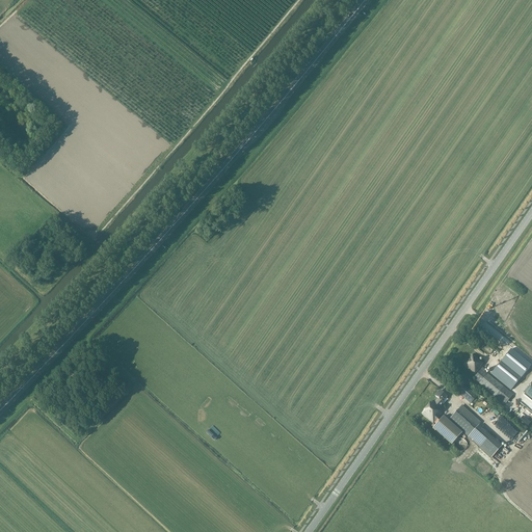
[(481,366),(483,364),(472,354),(462,365),(475,375),(481,367),(481,366)]
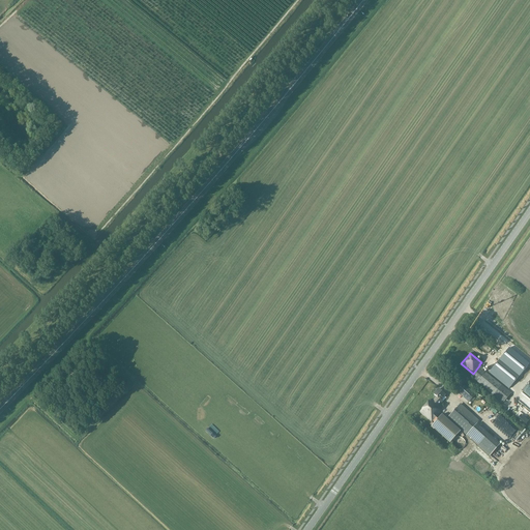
[(509,389),(521,375),(501,358),(490,373),(509,389)]
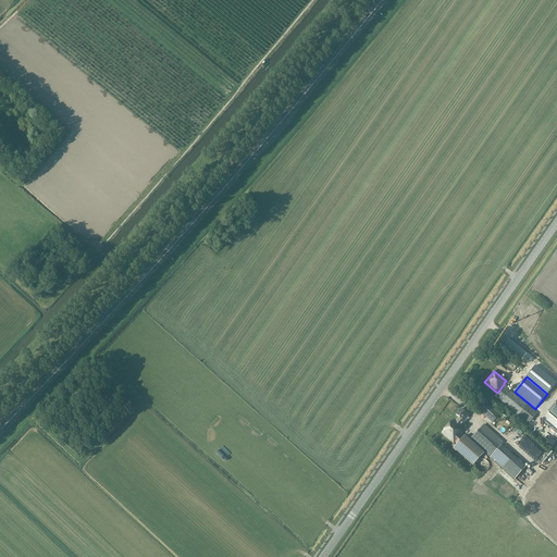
[(495,396),(529,423),(537,413),(507,388),(508,387),(505,385),(495,396)]
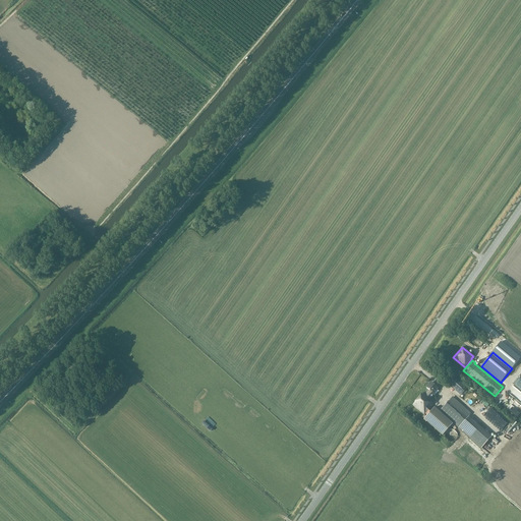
[(455,378),(449,385),(460,395),(467,388),(455,378)]
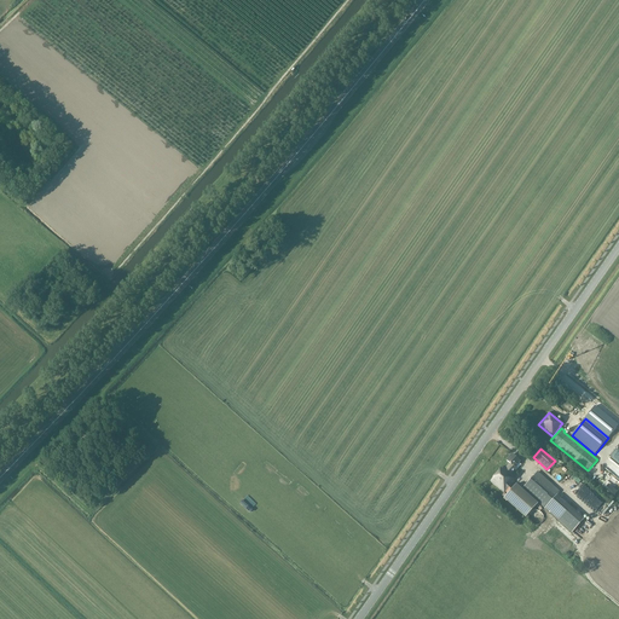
[(515,467),(520,461),(513,455),(508,461),(510,463),(507,468),(504,467),(502,469),(501,469),(491,481),(504,493),(503,495),(505,497),(504,498),(525,518),(537,503),(516,485),(515,486),(513,484),(514,482),(513,482),(516,479),(513,475),(518,469),(515,467)]
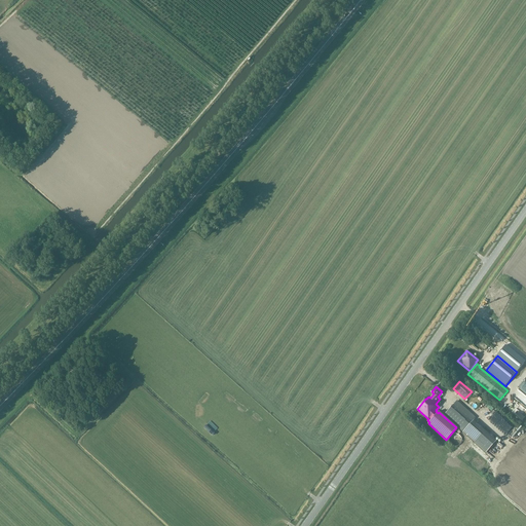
[(525,401),(525,392),(525,395),(516,389),(514,393),(525,401)]
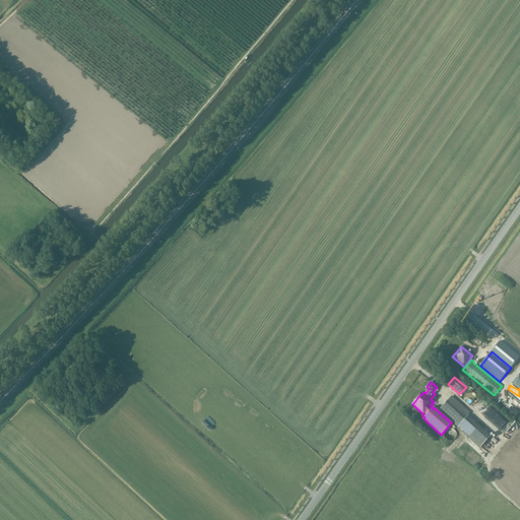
[(451,396),(438,410),(468,438),(478,426),(467,415),(470,412),(451,396)]
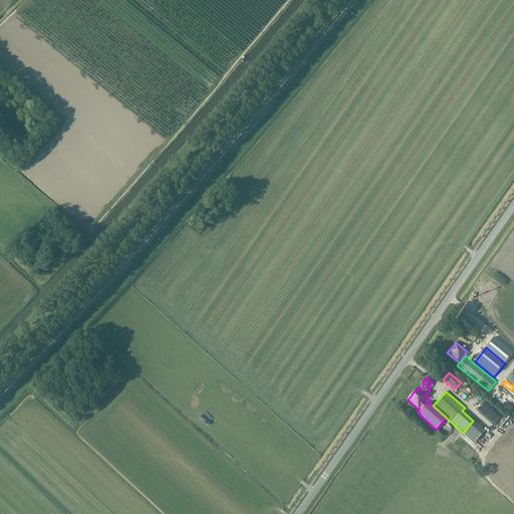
[(505,415),(497,422),(500,425),(508,418),(505,415)]
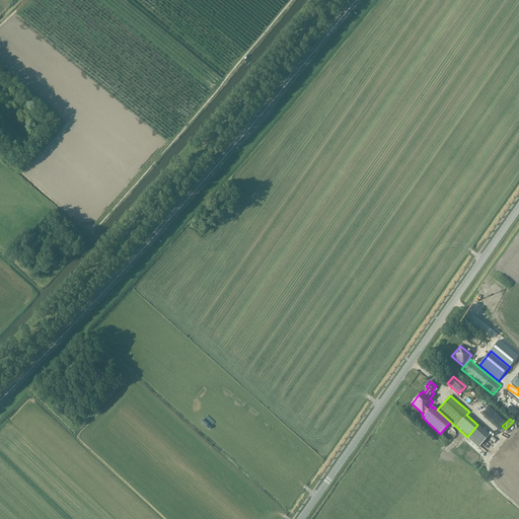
[(477,425),(467,437),(479,447),(490,435),(477,425)]
